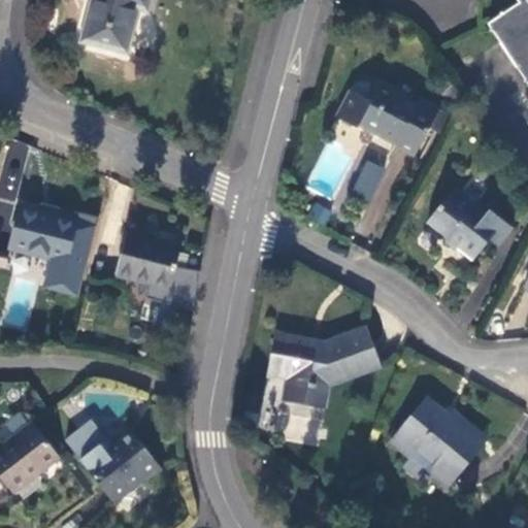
[(138,5),(146,8),(149,0),(93,0),(84,38),(127,51),(138,5)]
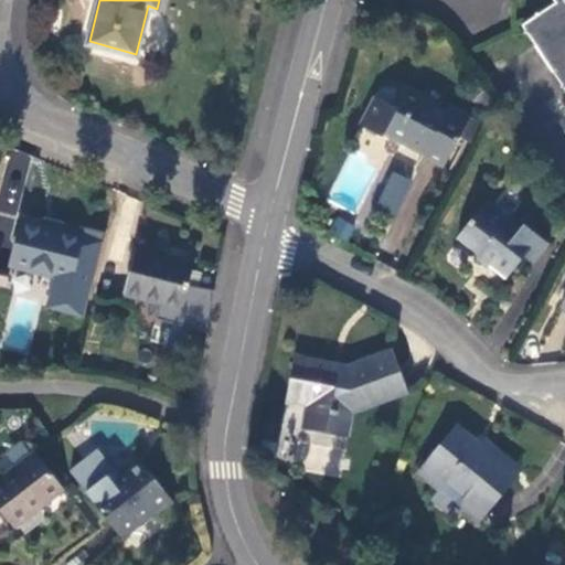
[(524,25),(564,83),(564,0),(557,0),(558,1),(524,25)]
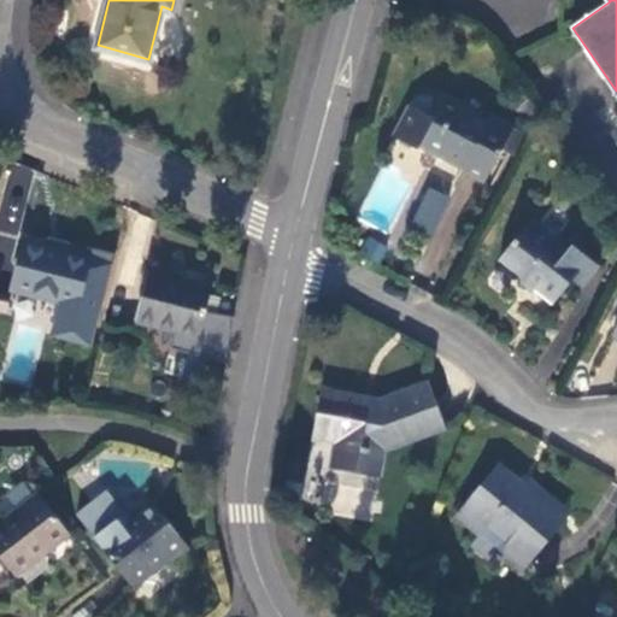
[(485,182),(515,125),(491,112),(487,118),(481,115),(487,104),(468,93),(463,103),(438,90),(434,98),(424,90),(419,92),(411,98),(405,106),(392,134),(400,137),(403,144),(409,148),(415,145),(419,148),(421,145),(464,166),(463,168),(485,182)]
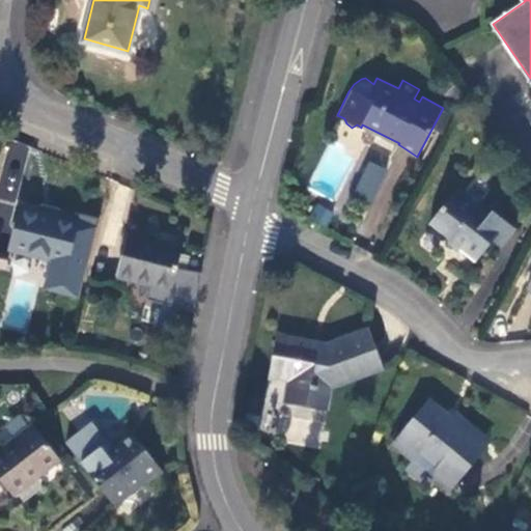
[(352,195),(370,203),(387,169),(367,160),(352,195)]
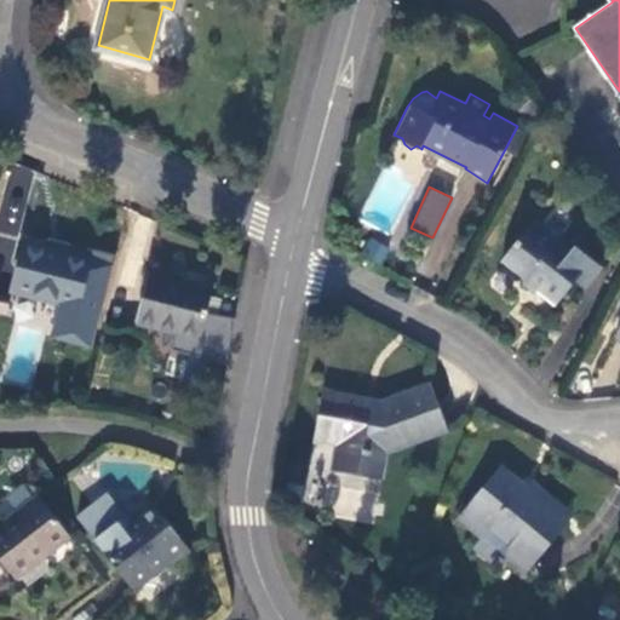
[(556,304),(575,280),(591,262),(535,218),(501,260),(556,304)]
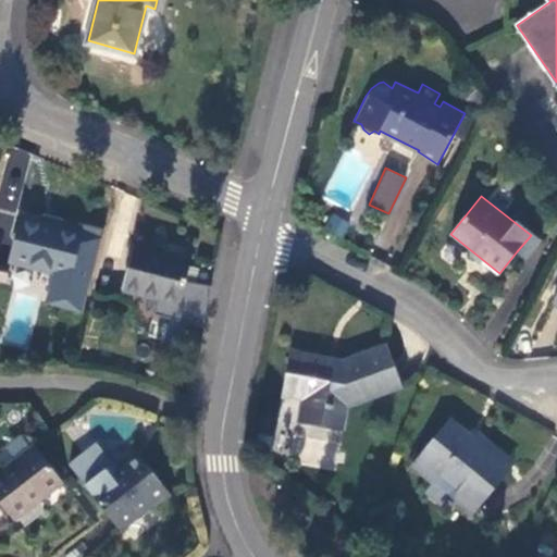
[(344,237),(349,220),(331,214),(325,231),(344,237)]
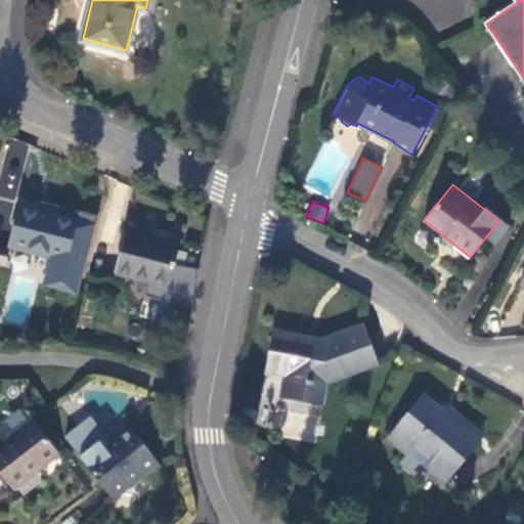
[(77,217),(23,203),(12,246),(67,259),(77,217)]
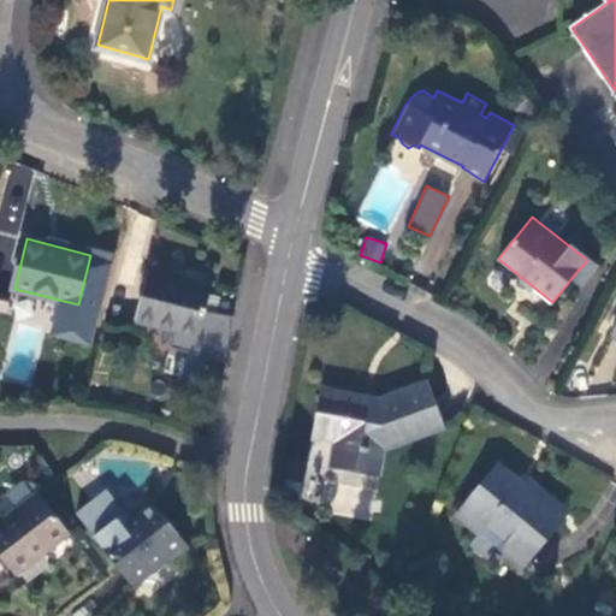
[(587,260),(572,278),(582,285),(597,266),(587,260)]
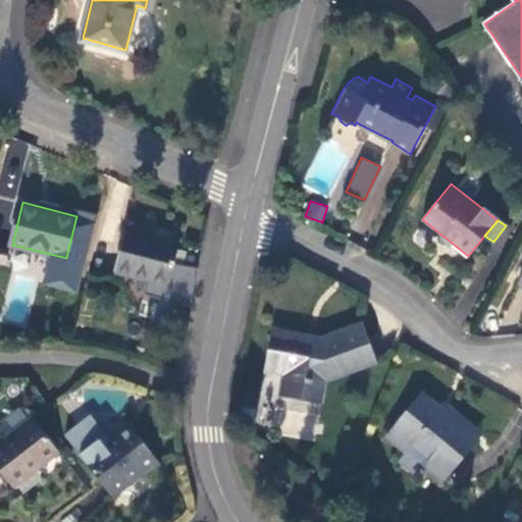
[(174,265),(180,244),(127,229),(116,272),(149,280),(145,296),(192,308),(199,269),(174,265)]
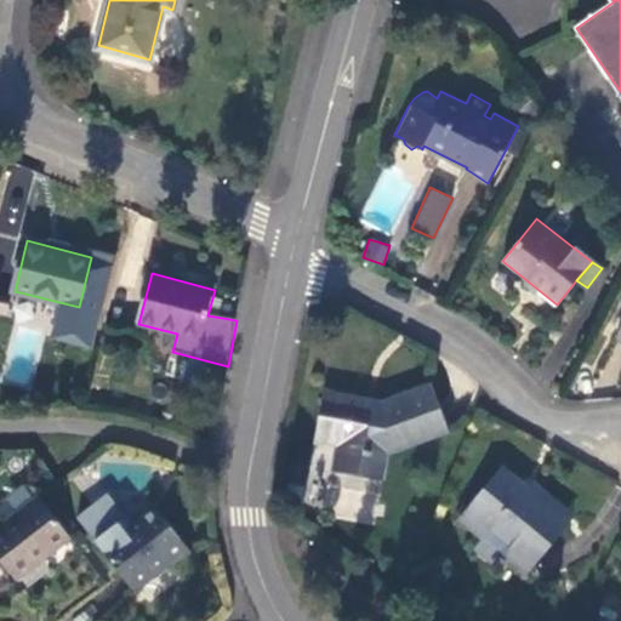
[(315,437),(339,443),(334,467),(383,478),(389,450),(449,429),(433,385),(382,403),(324,392),(315,437)]
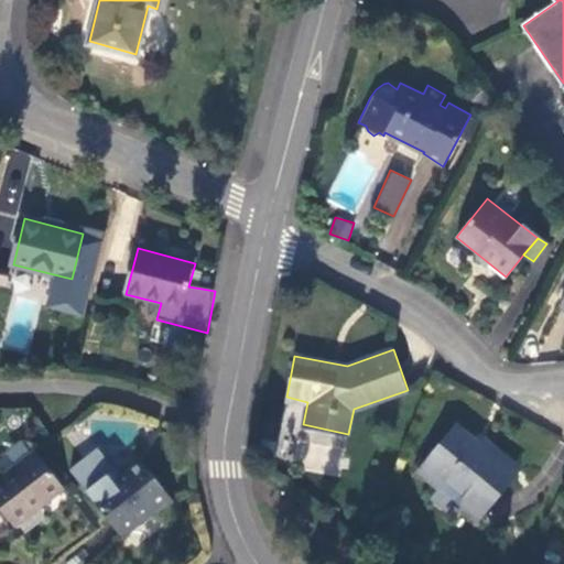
[(420,470),(441,487),(447,479),(464,492),(457,501),(479,519),(517,473),(483,444),(457,423),(420,470)]
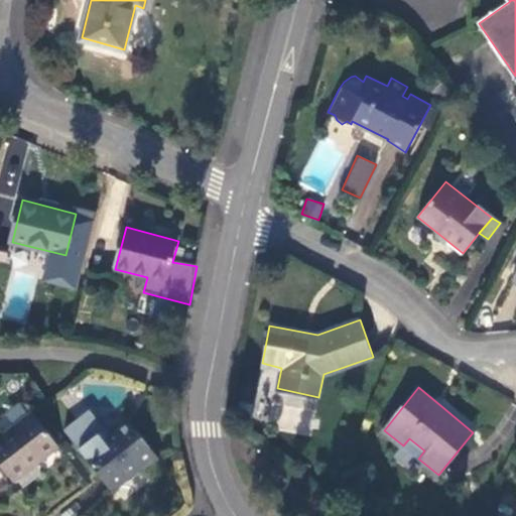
[(251,420),(255,401),(243,399),(239,418),(251,420)]
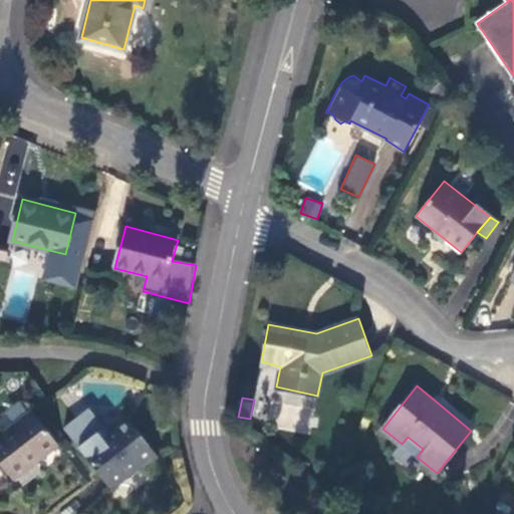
[(445,398),(440,405),(471,431),(476,424),(445,398)]
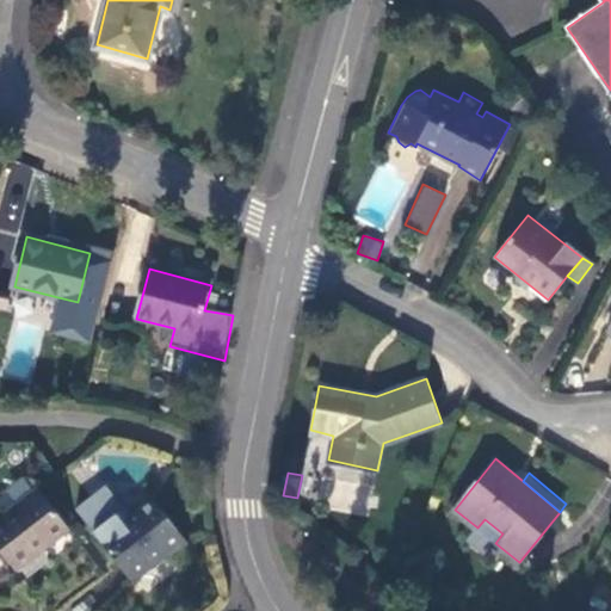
[(106,483),(99,489),(124,522),(130,517),(106,483)]
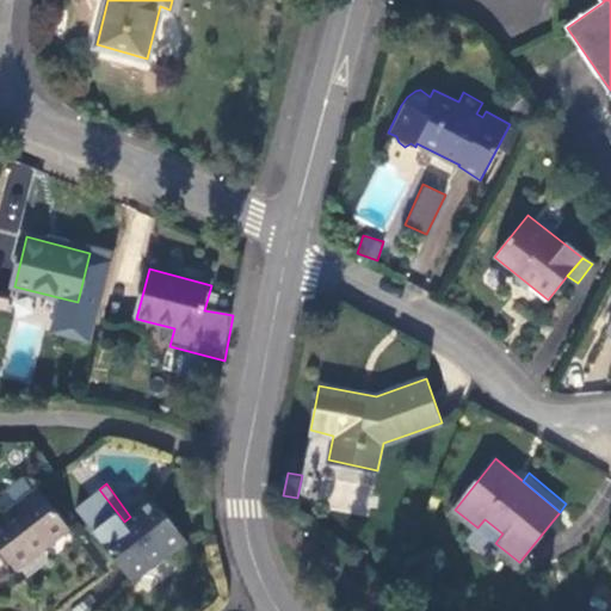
[(0,549),(13,568),(69,526),(38,486),(0,513),(0,549)]
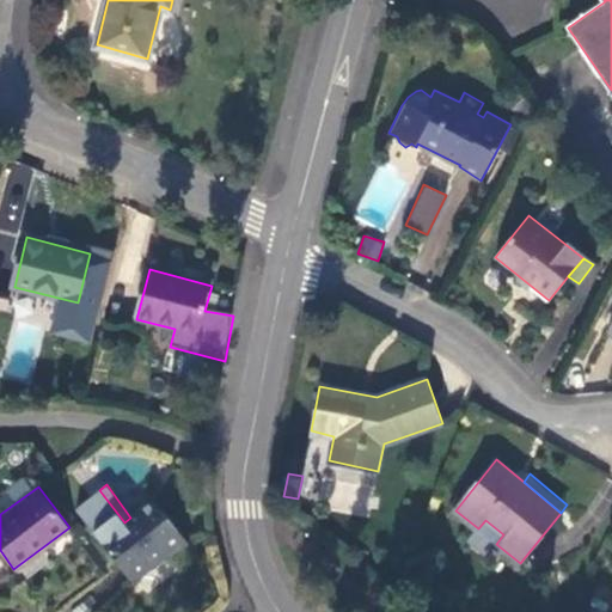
[(184,538),(154,500),(130,518),(124,522),(99,490),(77,508),(133,581),(169,554),(167,551),(184,538)]
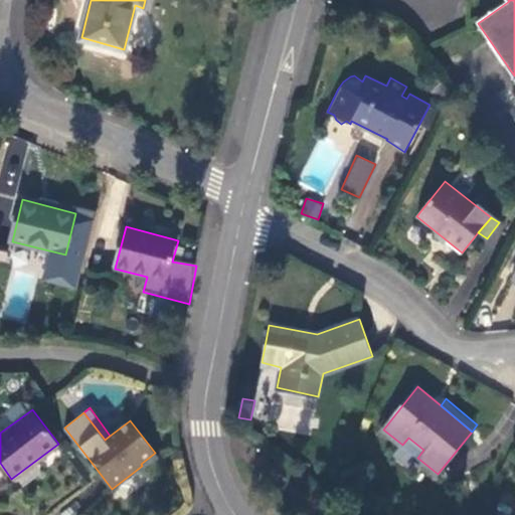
[(408,438),(402,445),(417,458),(423,450),(408,438)]
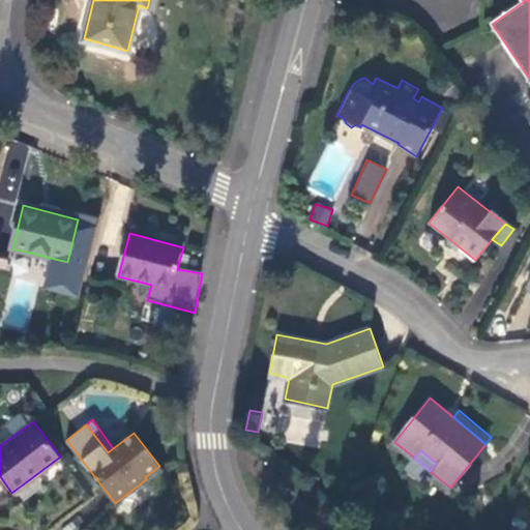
[(164,471),(159,466),(145,477),(146,479),(148,482),(164,471)]
